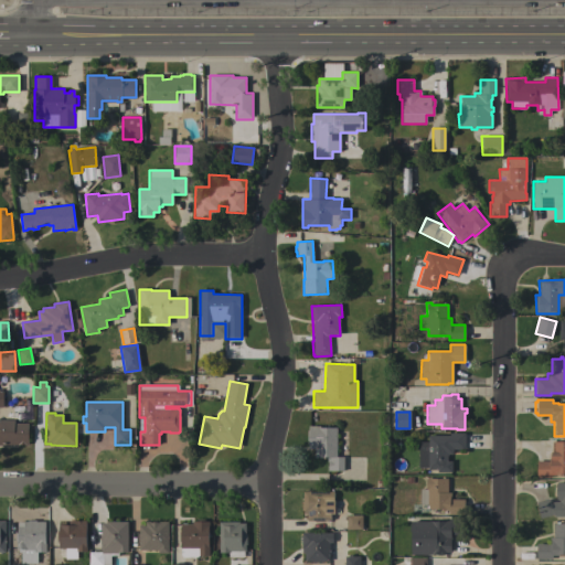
[(0,420),(14,420),(14,424),(28,424),(28,445),(0,445),(0,420)]
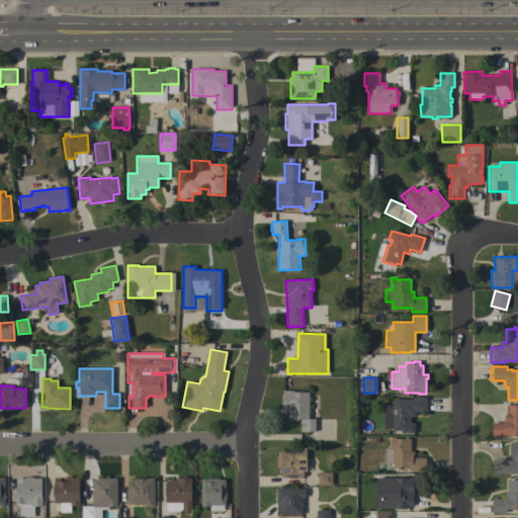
[(316,419),(316,432),(299,432),(299,427),(300,427),(300,424),(299,424),(299,420),(288,420),(288,411),(283,411),(283,407),(281,407),(281,395),(283,395),(283,392),(293,392),(309,392),(309,419),(316,419)]
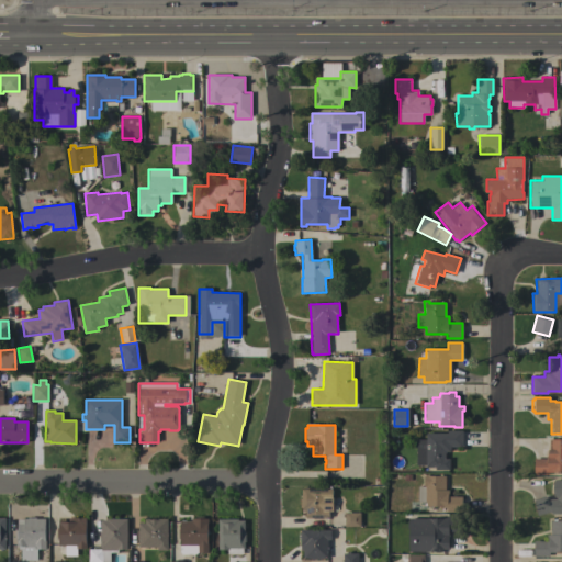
[(447,433),(447,430),(462,430),(462,447),(450,447),(450,452),(445,452),(445,459),(449,459),(449,470),(435,470),(435,468),(426,468),(426,465),(416,465),(416,439),(426,439),(426,433),(447,433)]
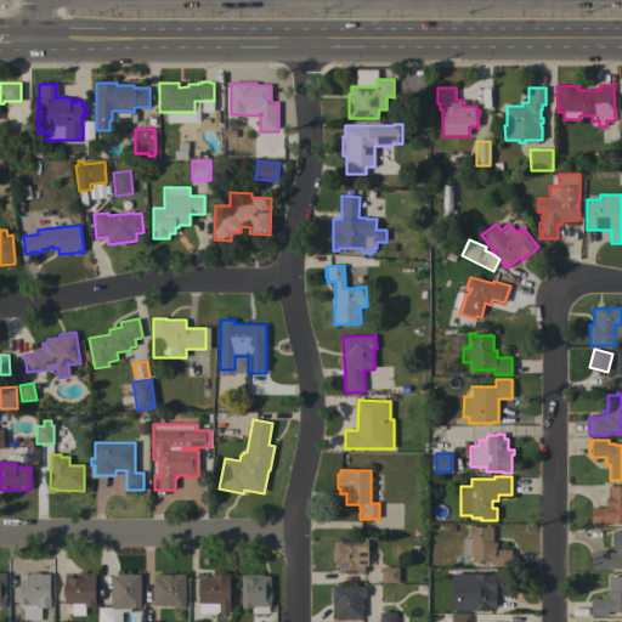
[(621,486),(621,521),(620,521),(620,524),(614,524),(614,522),(606,522),(606,526),(591,525),(591,507),(604,508),(604,504),(606,504),(606,497),(609,497),(610,486),(621,486)]
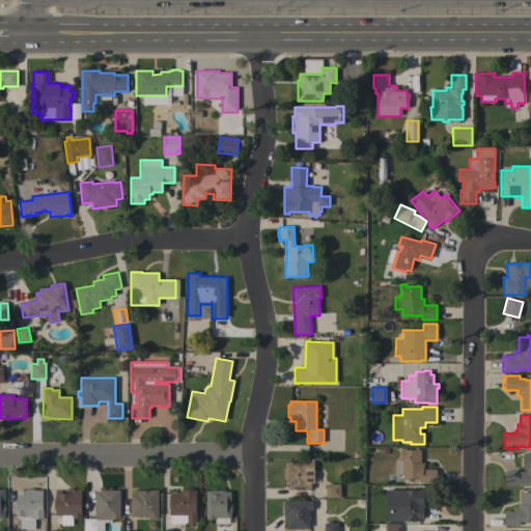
[(422,483),(422,479),(415,479),(415,478),(401,478),(401,474),(394,474),(394,460),(400,460),(400,448),(404,448),(404,450),(420,450),(420,463),(423,463),(423,469),(437,469),(437,483),(422,483)]
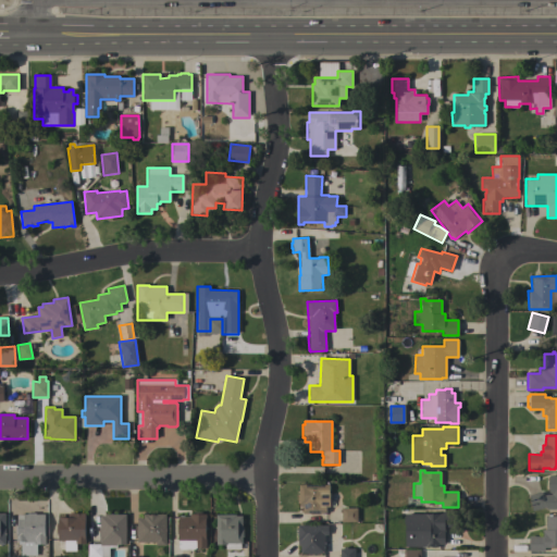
[(551,495),(551,493),(548,493),(548,490),(547,478),(548,478),(548,475),(556,475),(556,477),(556,508),(545,509),(545,508),(533,511),(529,495),(542,492),(543,495),(551,495)]
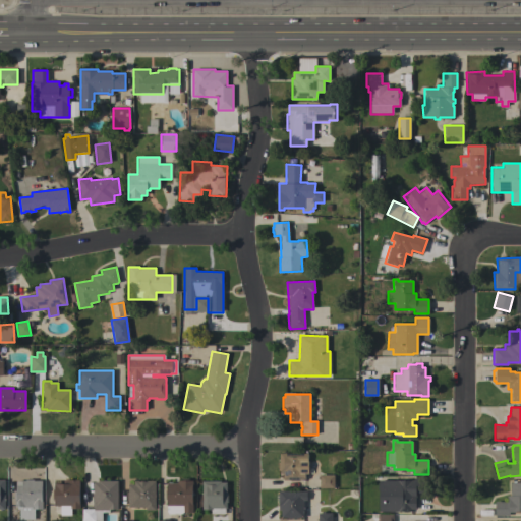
[(307,453),(307,462),(308,462),(308,474),(304,474),(304,479),(300,479),(300,481),(290,481),(290,480),(284,480),(283,473),(281,473),(281,472),(280,472),(280,470),(279,470),(279,462),(280,462),(280,454),(307,453)]
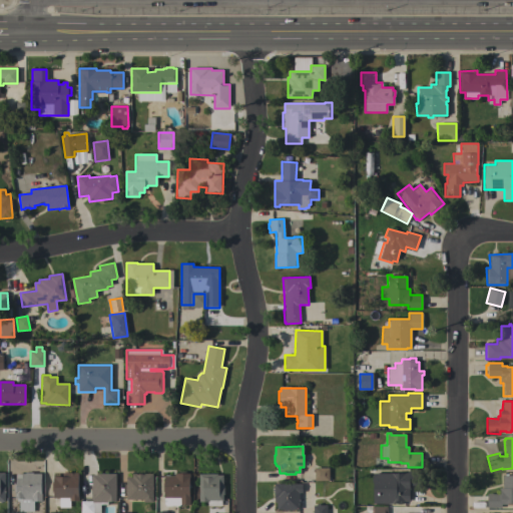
[(315,481),(315,468),(329,468),(329,481),(315,481)]
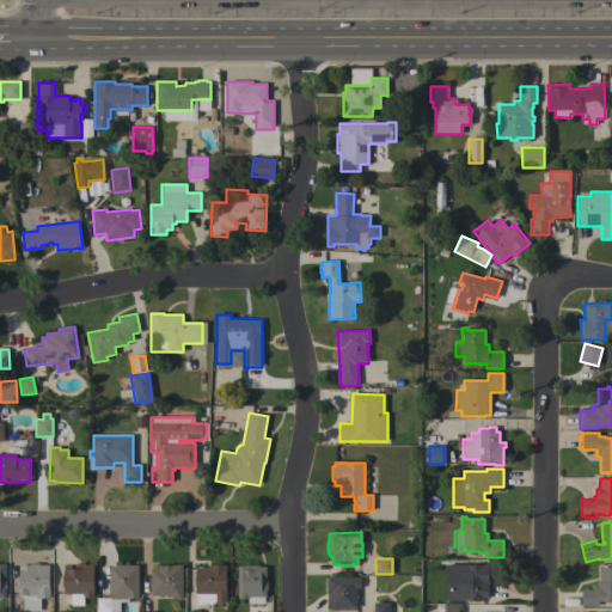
[(446,575),(444,575),(444,568),(446,568),(446,564),(485,564),(485,561),(502,562),(502,579),(489,579),(489,598),(479,598),(479,601),(446,601),(446,575)]
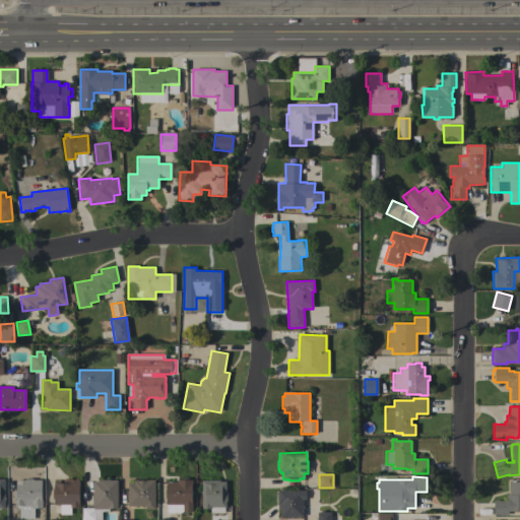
[(42,500),(43,500),(43,508),(33,509),(33,519),(19,519),(19,508),(17,508),(17,506),(15,506),(15,501),(14,501),(14,492),(21,492),(21,480),(25,480),(25,479),(33,479),(33,480),(42,480),(42,500)]
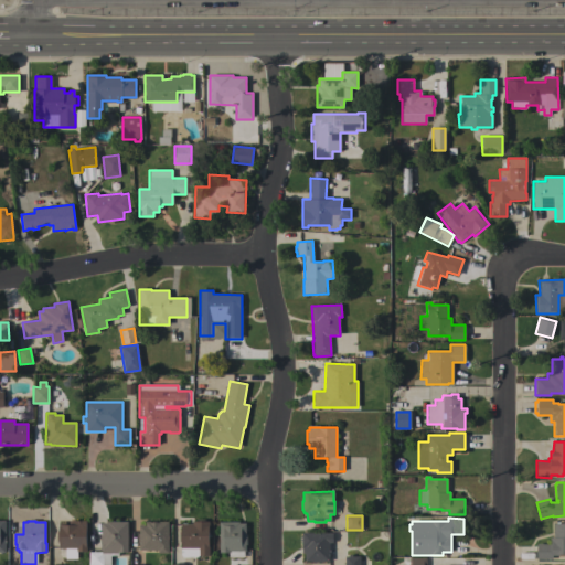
[(86,547),(86,552),(77,552),(77,560),(65,560),(65,548),(59,548),(59,542),(56,542),(56,533),(59,533),(59,523),(66,523),(66,525),(68,525),(68,522),(72,522),(72,521),(86,521),(86,547)]
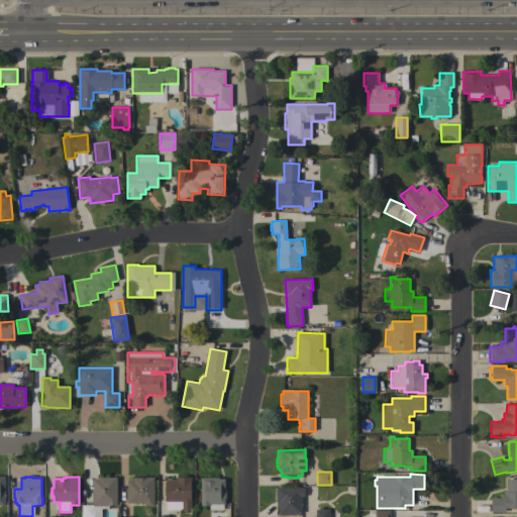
[(153,506),(144,506),(144,504),(127,503),(127,498),(126,498),(126,488),(127,488),(127,482),(133,482),(133,477),(153,478),(153,506)]
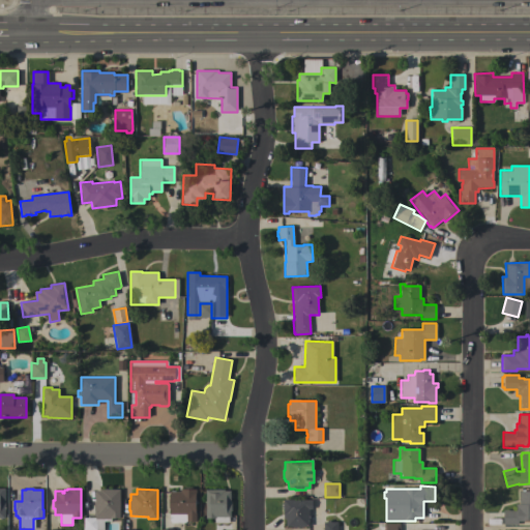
[(170,507),(168,507),(168,499),(170,499),(171,492),(180,492),(180,489),(197,490),(197,494),(196,494),(195,512),(197,512),(197,522),(185,522),(184,523),(182,524),(173,523),(170,522),(170,507)]
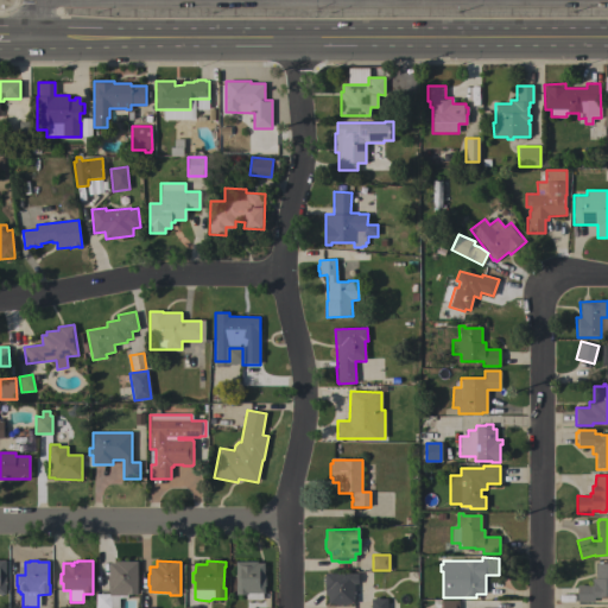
[(138,595),(127,595),(127,599),(119,599),(119,607),(96,607),(96,595),(109,595),(109,587),(108,587),(108,576),(109,576),(109,563),(115,563),(115,562),(137,562),(138,595)]
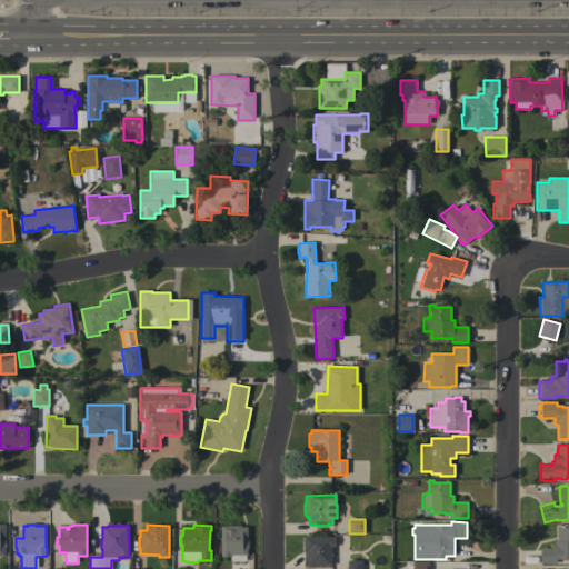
[(240,526),(240,527),(247,527),(247,539),(248,539),(248,549),(247,549),(247,555),(246,555),(246,561),(230,561),(230,557),(220,557),(220,526),(240,526)]
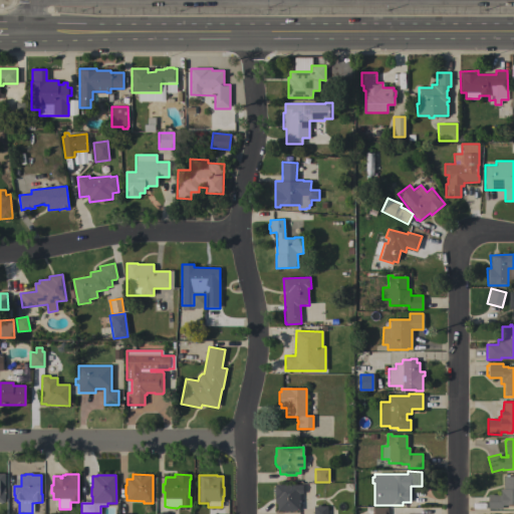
[(500,495),(500,489),(503,489),(503,477),(513,477),(513,504),(508,505),(502,506),(502,509),(488,509),(488,495),(500,495)]
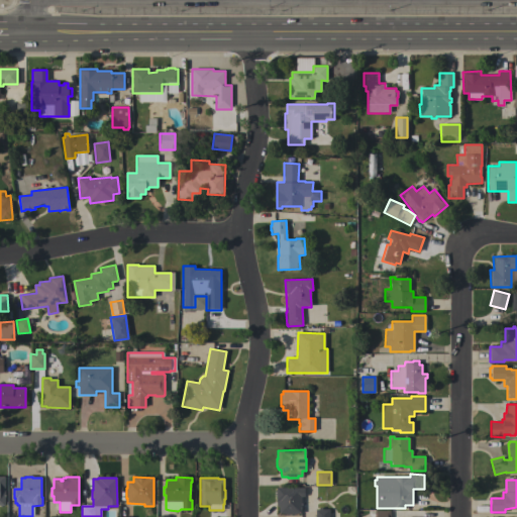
[(304,488),(304,497),(301,497),(301,514),(279,514),(279,507),(277,507),(277,498),(276,498),(276,488),(304,488)]
